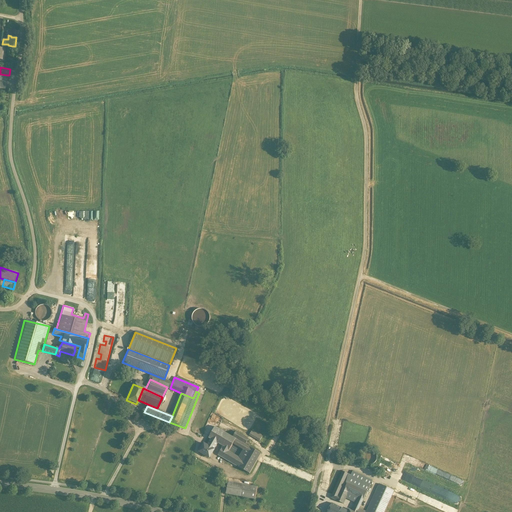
[(231,443),(234,439),(213,427),(206,438),(209,439),(215,443),(221,446),(228,450),(231,443)]
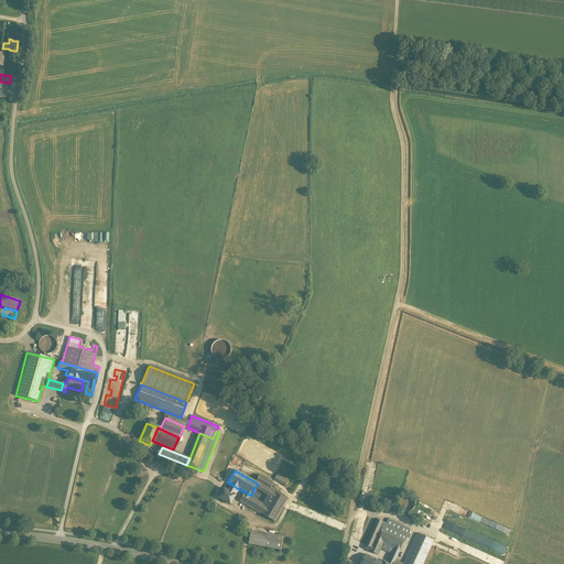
[(290,480),(278,474),(274,479),(285,486),(290,480)]
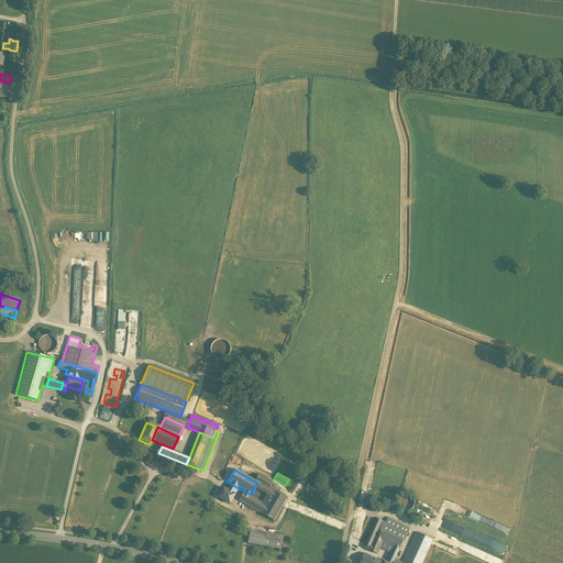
[(273,483),(258,474),(255,481),(257,482),(269,488),(273,483)]
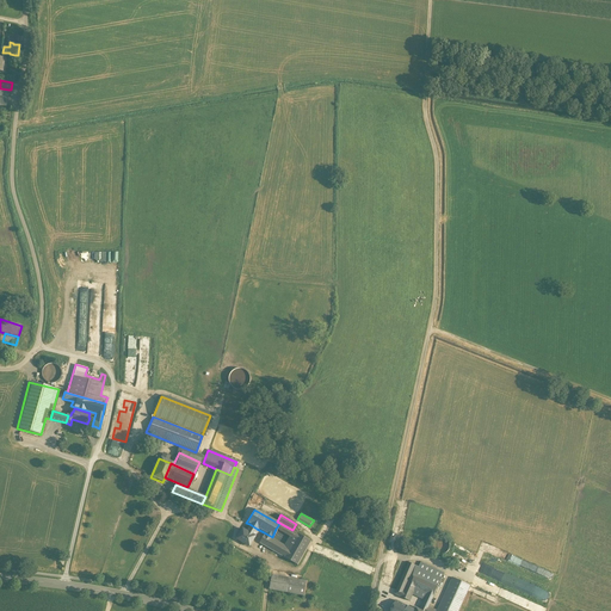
[(279,524),(276,529),(289,536),(292,530),(279,523),(279,524)]
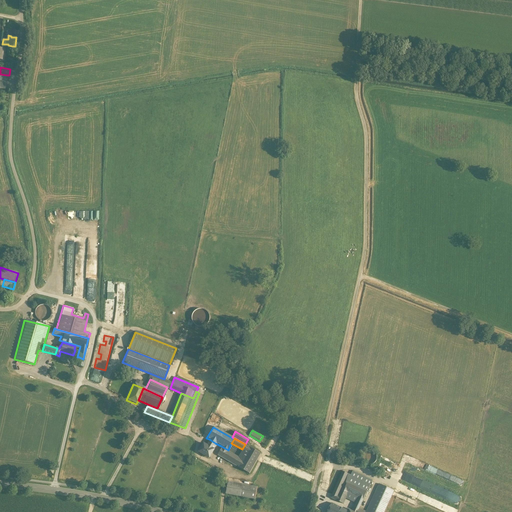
[(215,443),(209,439),(205,445),(212,449),(215,443)]
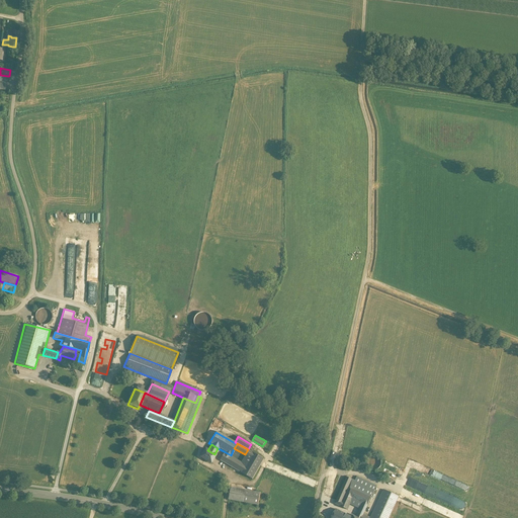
[(203,448),(198,456),(211,463),(216,454),(214,454),(207,450),(203,448)]
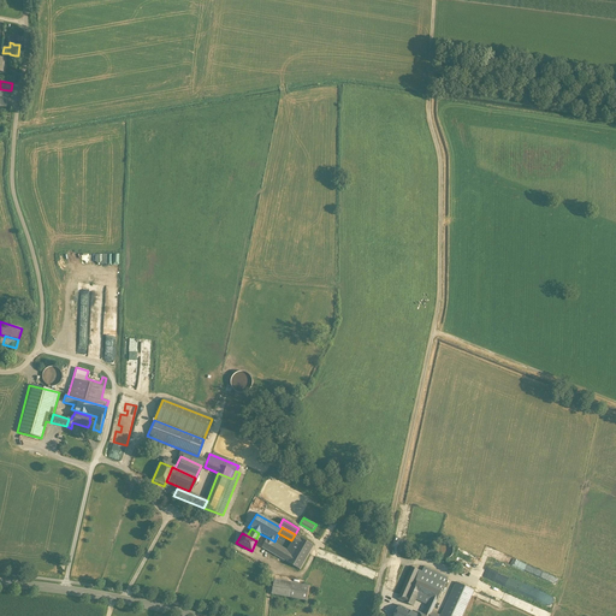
[(301,569),(314,545),(295,534),(291,540),(286,549),(282,557),(301,569)]
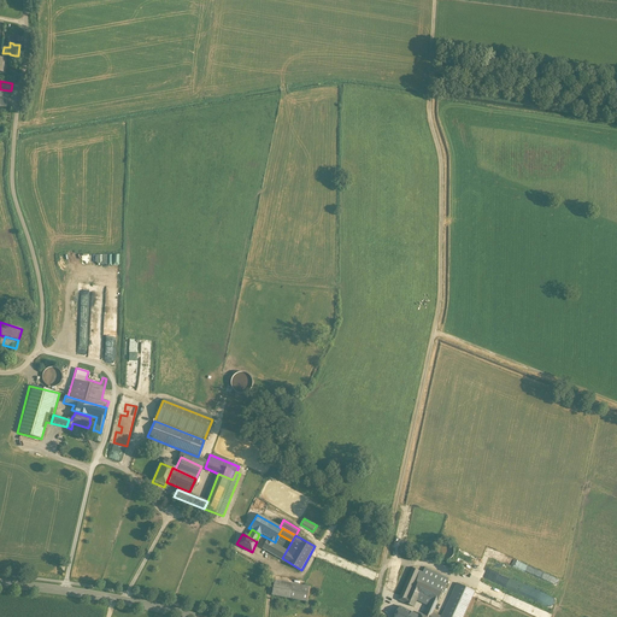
[(266,538),(262,547),(282,558),(287,550),(275,542),(266,538)]
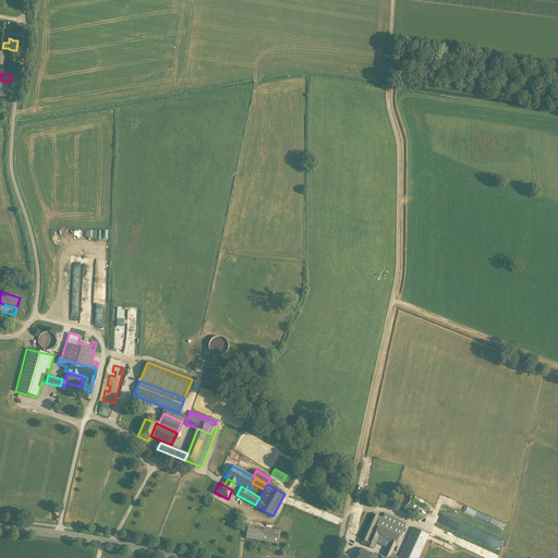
[(381,518),(378,517),(371,532),(379,536),(389,542),(395,544),(405,523),(384,512),(381,518)]
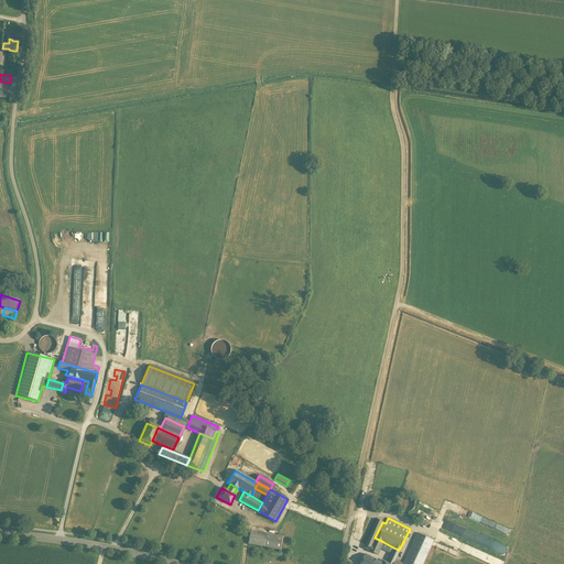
[(345,522),(332,519),(329,527),(343,531),(345,522)]
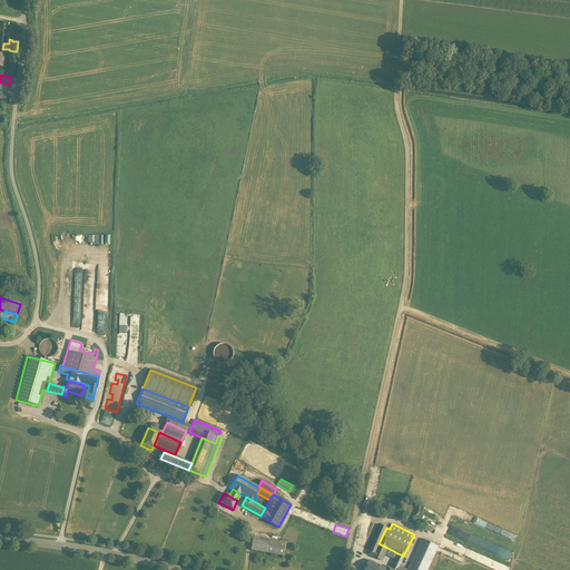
[(381,526),(366,553),(372,557),(379,543),(386,528),(381,526)]
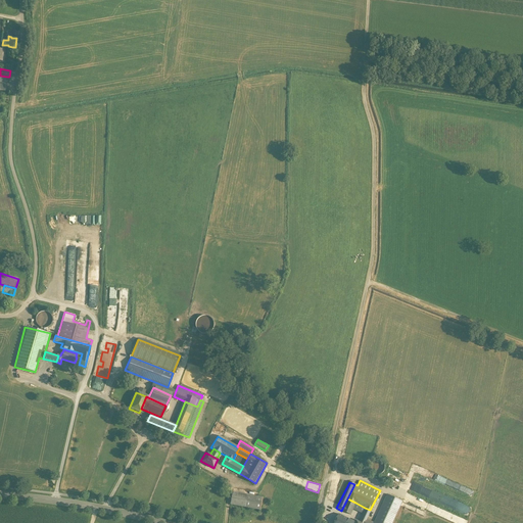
[(248,494),(247,494),(233,492),(231,505),(246,508),(248,494)]
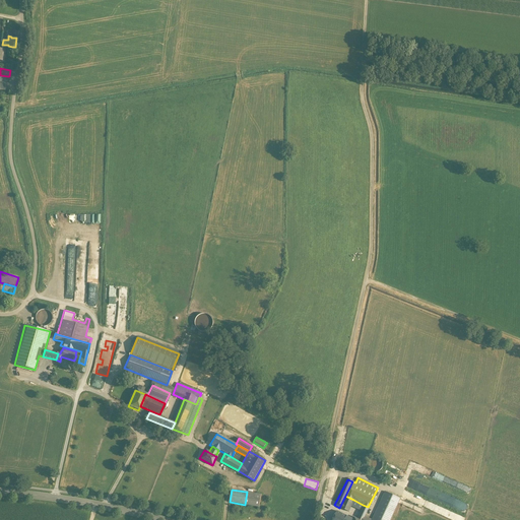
[(262,495),(247,492),(245,505),(259,507),(262,495)]
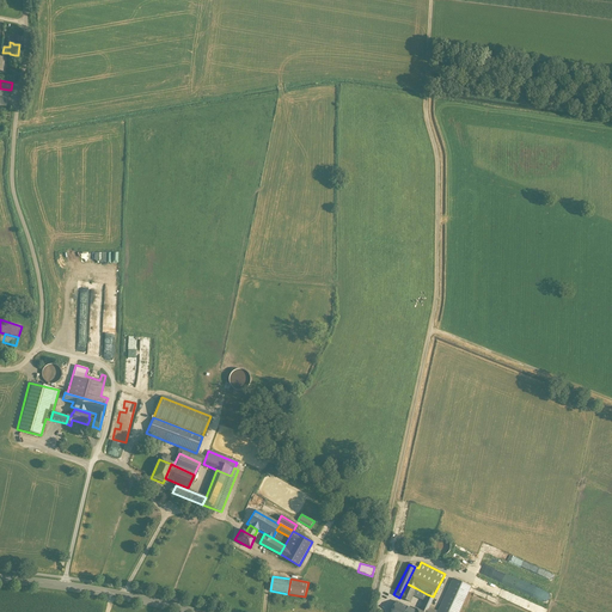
[(459,611),(471,587),(454,579),(438,611),(459,611)]
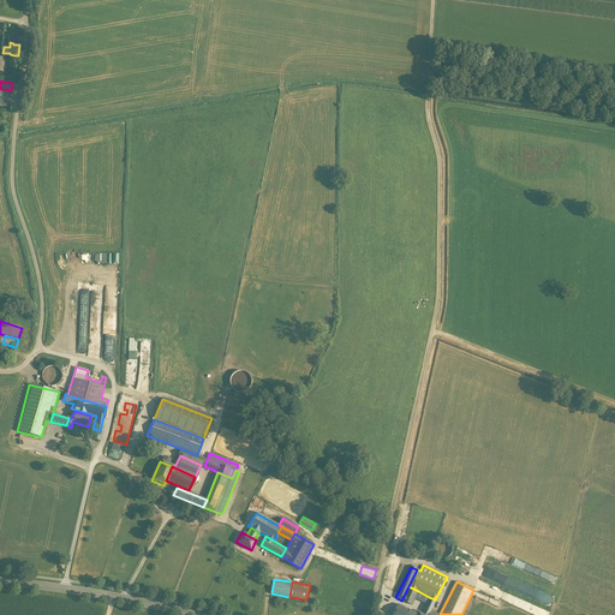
[(401,601),(411,604),(415,598),(418,591),(408,586),(401,601)]
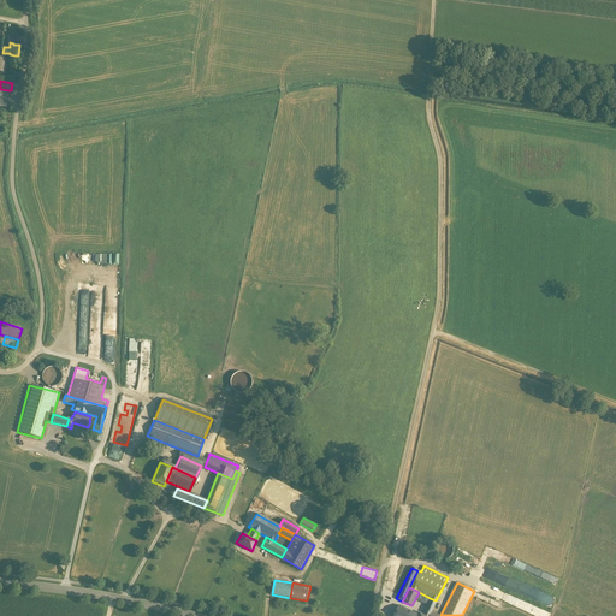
[(415,599),(427,604),(430,598),(419,592),(415,599)]
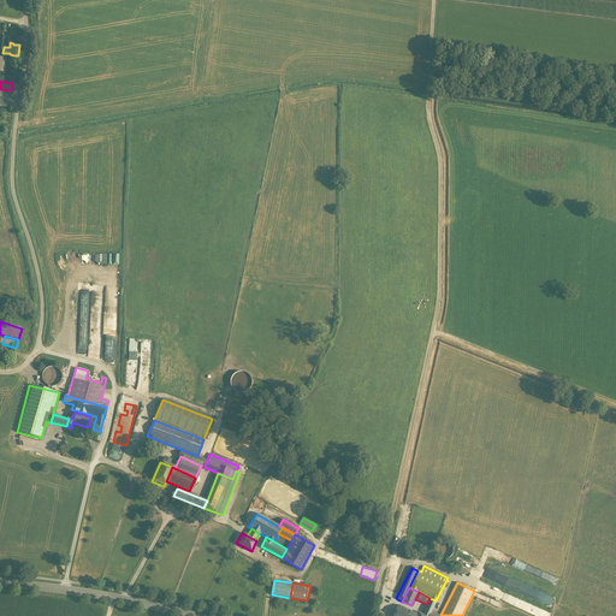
[(422,614),(421,612),(420,615),(419,615),(438,615),(439,615),(431,611),(436,600),(430,598),(427,604),(422,614)]
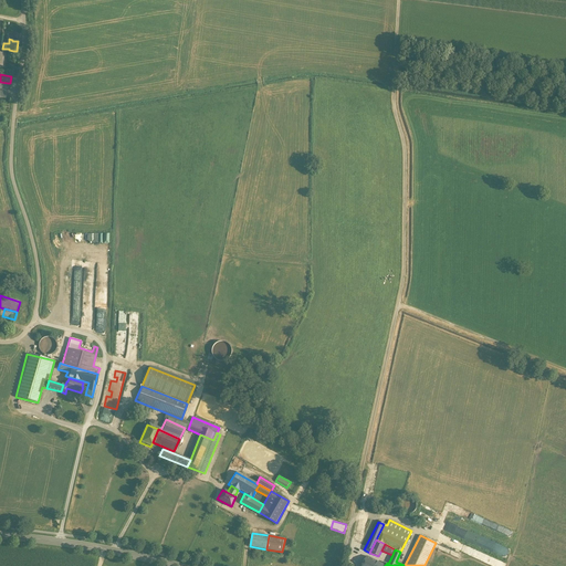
[(385,565),(386,565),(368,556),(367,556),(363,565),(385,565)]
